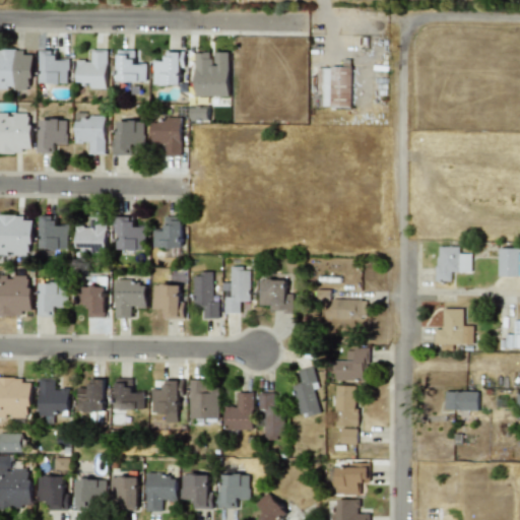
[(0,94),(7,94),(7,85),(34,85),(34,49),(0,49),(0,94)]
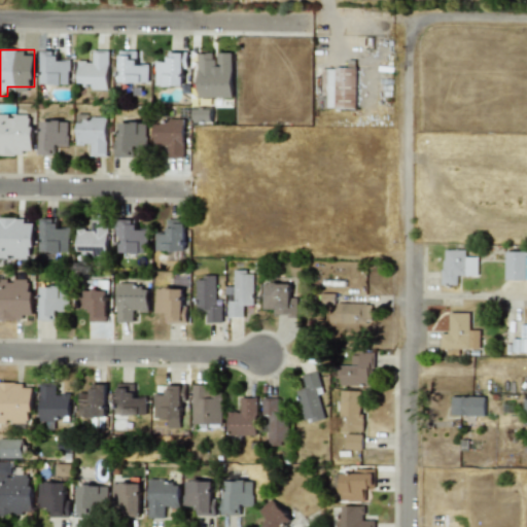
[(70,83),(70,62),(61,62),(61,50),(42,50),(42,83),(70,83)]
